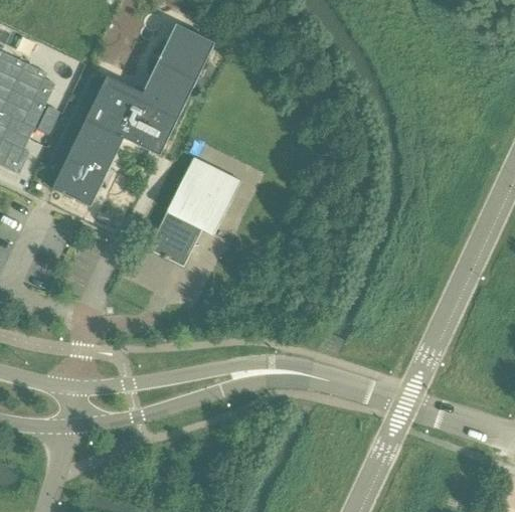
[(175,23),(142,92),(106,74),(51,187),(90,206),(123,138),(159,155),(213,42),(182,27),(175,23)]
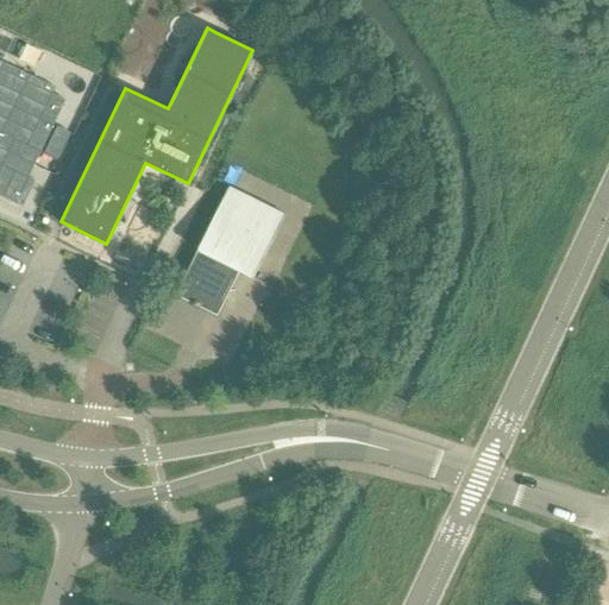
[(0,193),(26,206),(38,180),(32,177),(44,151),(56,124),(69,99),(56,93),(58,87),(0,58),(0,193)]
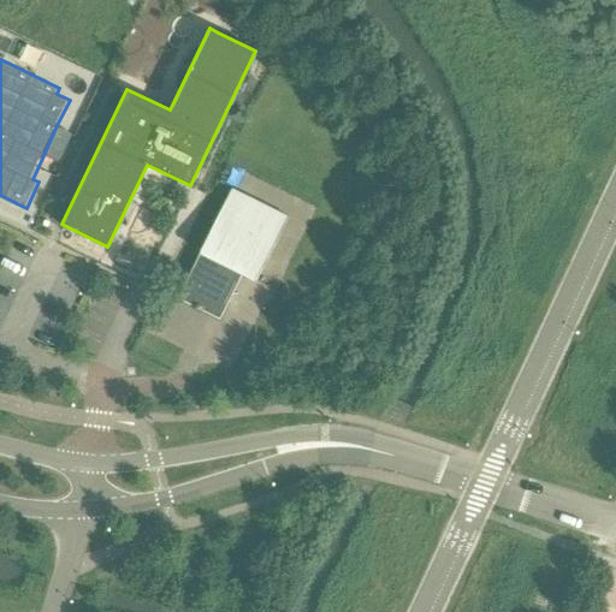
[(71,132),(57,125),(45,153),(58,159),(71,132)]
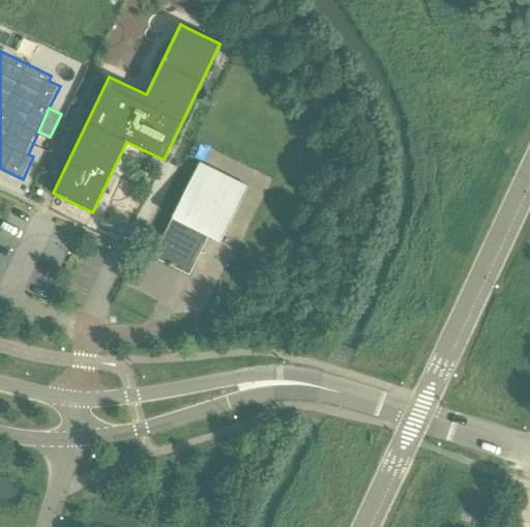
[(167,264),(172,267),(173,266),(188,273),(208,234),(219,239),(247,185),(199,162),(151,256),(167,263),(167,264)]
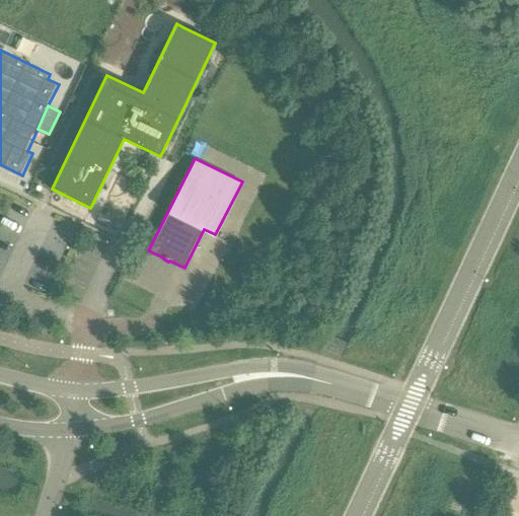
[(158,227),(150,223),(145,235),(153,238),(158,227)]
